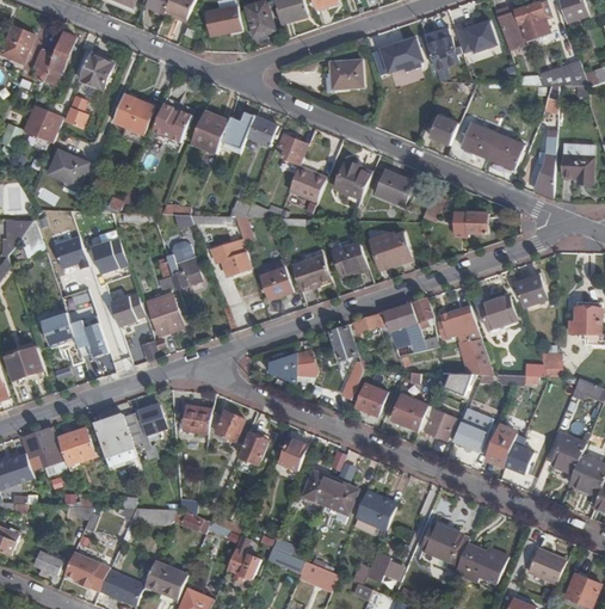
[(141,0),(140,2),(162,12),(164,8),(167,0),(141,0)]
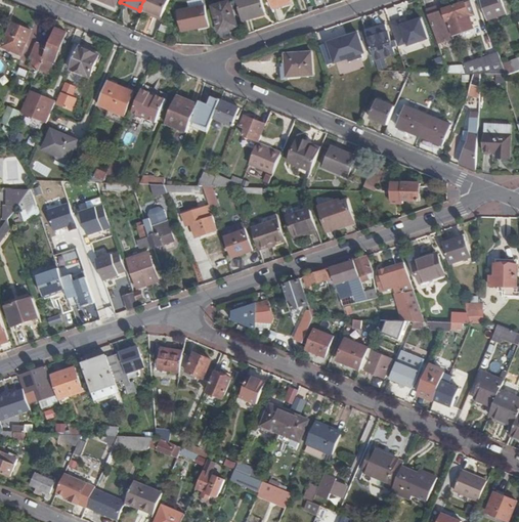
[(143,0),(140,7),(159,16),(166,0),(143,0)]
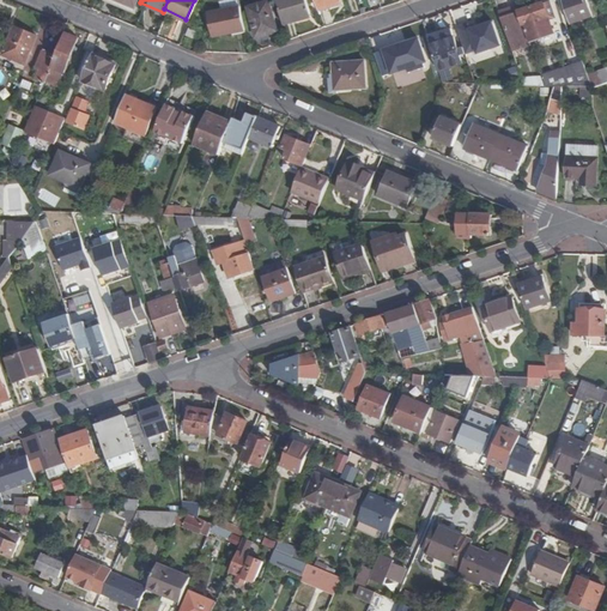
[(260,0),(242,6),(252,35),(273,29),(263,0),(260,0)]
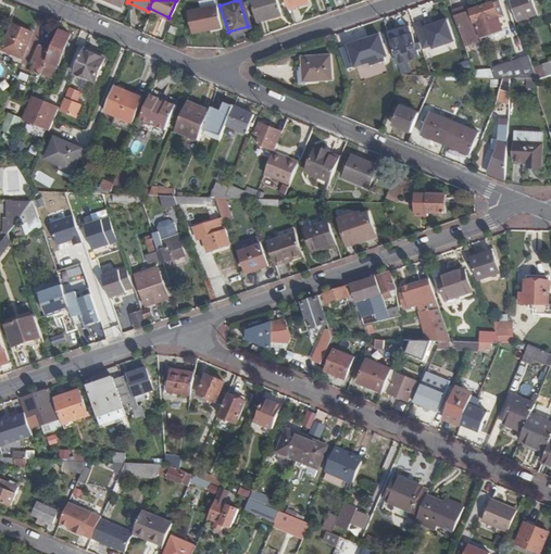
[(247,0),(252,17),(267,13),(268,16),(278,13),(274,0),(247,0)]
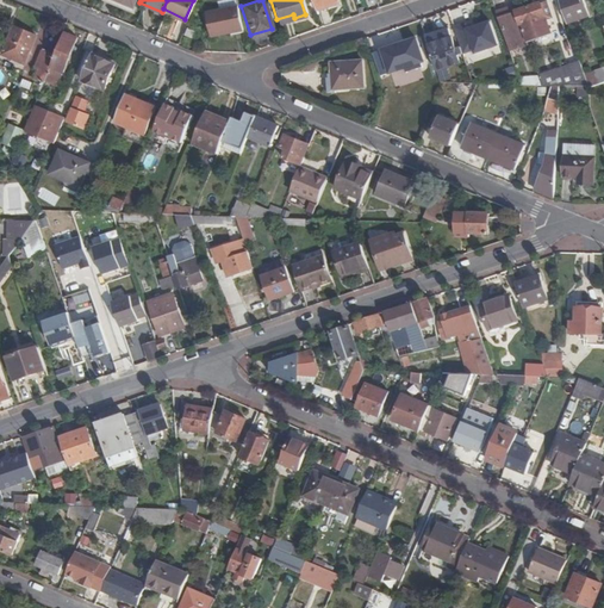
[(555,0),(564,23),(585,16),(579,0),(555,0)]
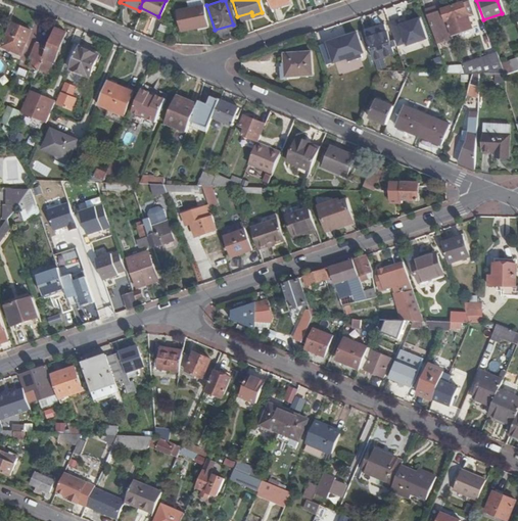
[(461,1),(423,13),(430,34),(448,29),(446,27),(454,24),(465,20),(464,16),(466,16),(463,8),(461,1)]
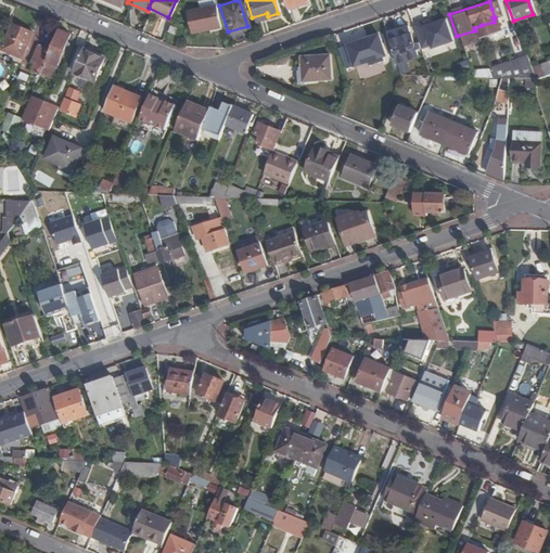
[(190,30),(217,24),(214,4),(196,8),(184,11),(190,30)]
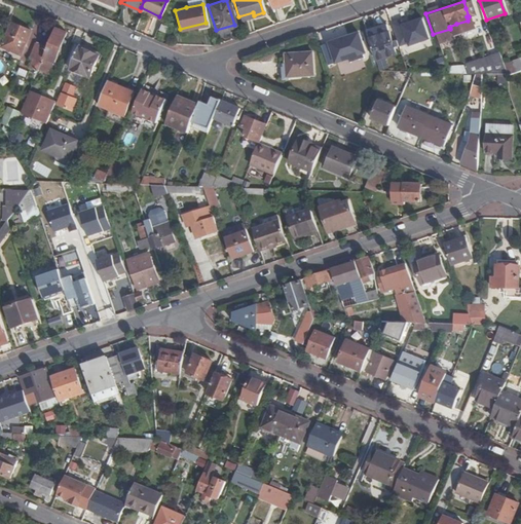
[(140,11),(158,20),(159,16),(141,7),(140,10),(140,11)]
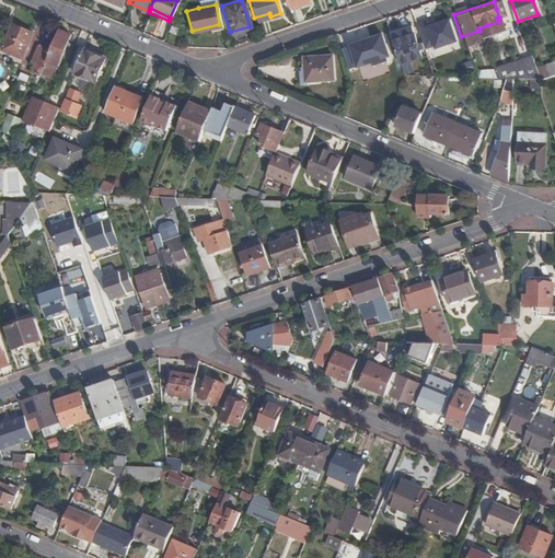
[(395,26),(386,31),(397,62),(419,55),(408,23),(401,24),(395,26)]
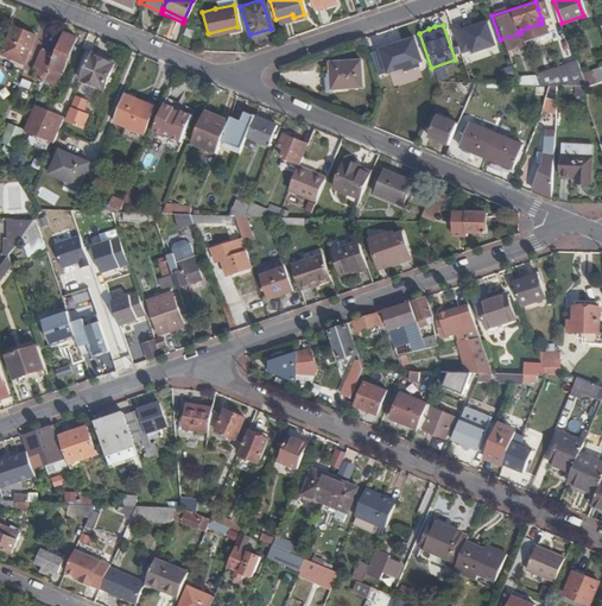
[(33,35),(11,26),(0,50),(0,52),(21,62),(33,35)]
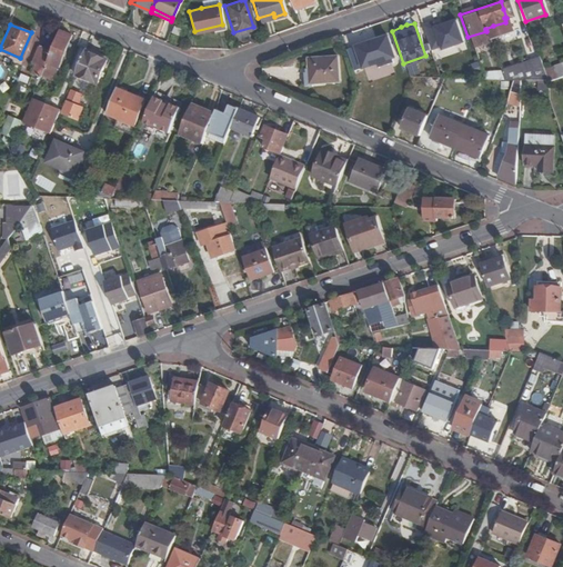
[(433,30),(436,38),(452,32),(450,25),(433,30)]
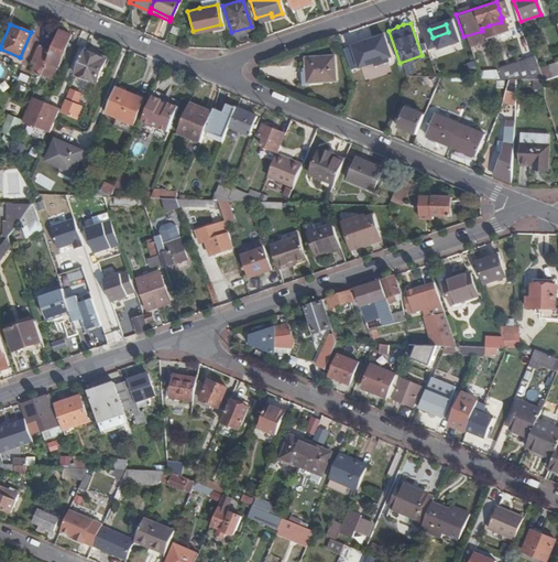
[(494,42),(489,25),(481,29),(482,31),(463,36),(467,46),(471,44),(473,49),(494,42)]
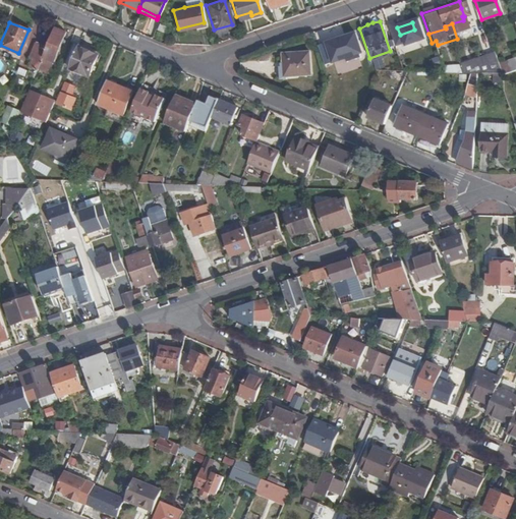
[(63,32),(52,27),(37,63),(43,66),(47,56),(50,58),(52,55),(53,56),(63,32)]
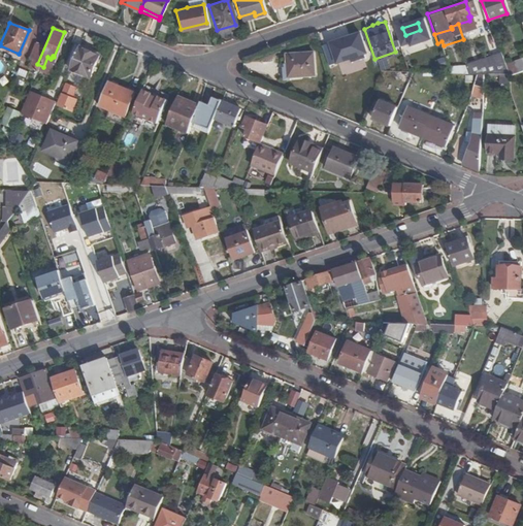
[(420,30),(405,35),(409,42),(423,38),(420,30)]
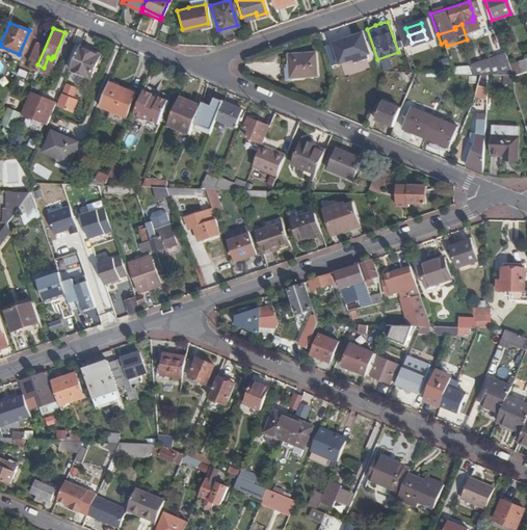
[(97,54),(77,46),(69,65),(88,75),(97,54)]
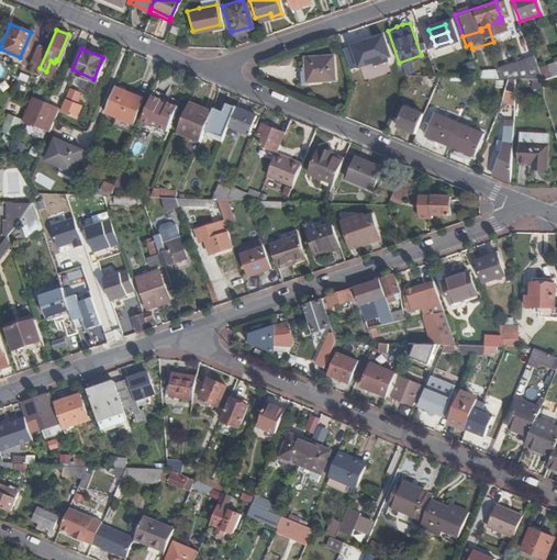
[(331,54),(298,57),(298,66),(307,66),(307,80),(332,79),(331,54)]
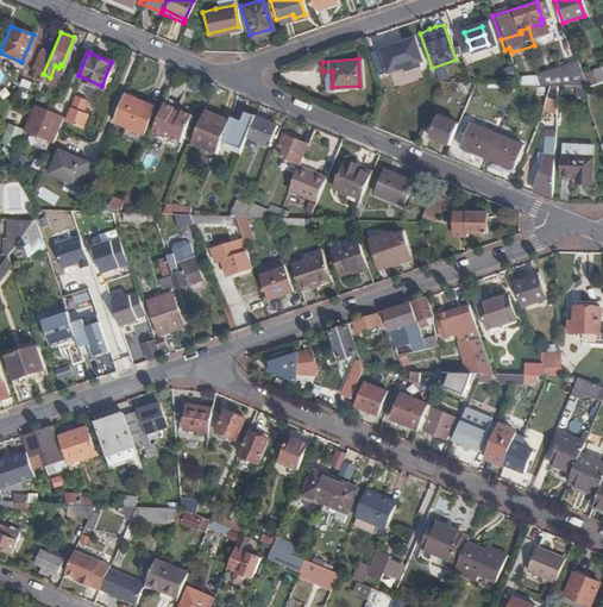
[(400,58),(376,67),(383,88),(400,83),(395,70),(402,68),(400,58)]
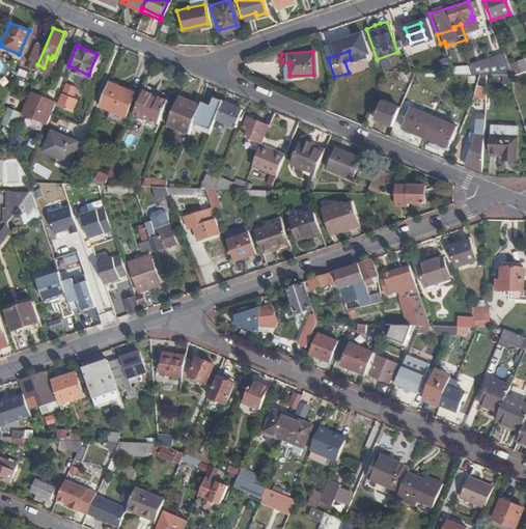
[(519,67),(525,64),(525,55),(516,59),(519,67)]
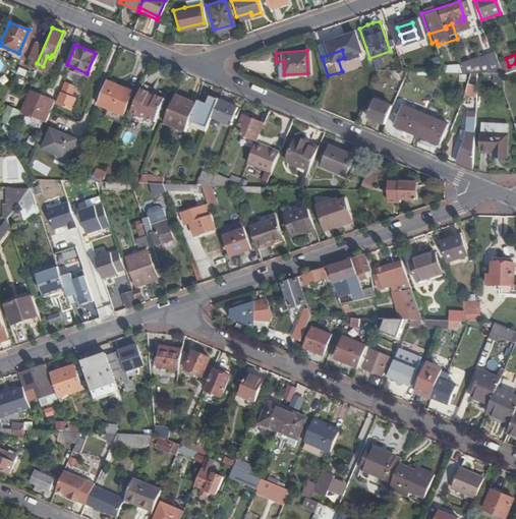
[(473,96),(474,73),(469,73),(467,73),(461,95),(473,96)]
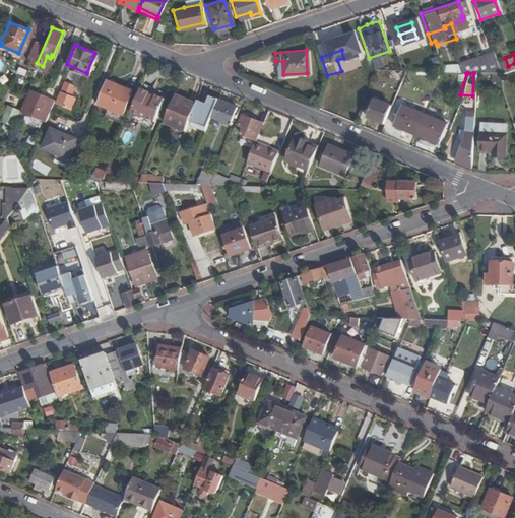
[(131,90),(105,80),(94,103),(121,114),(131,90)]
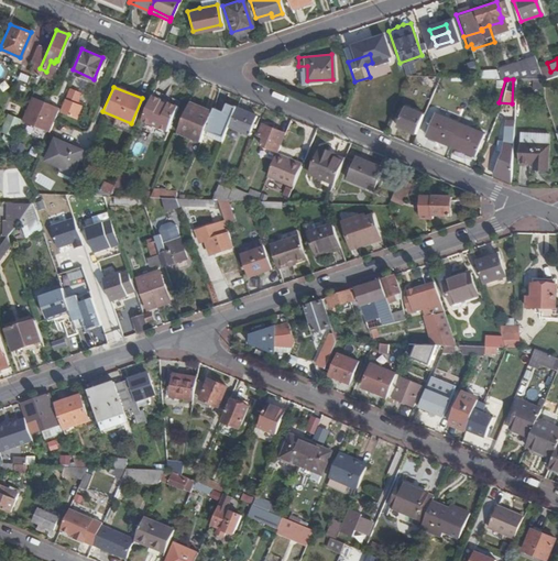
[(66,90),(58,109),(74,116),(78,105),(74,102),(77,95),(66,90)]
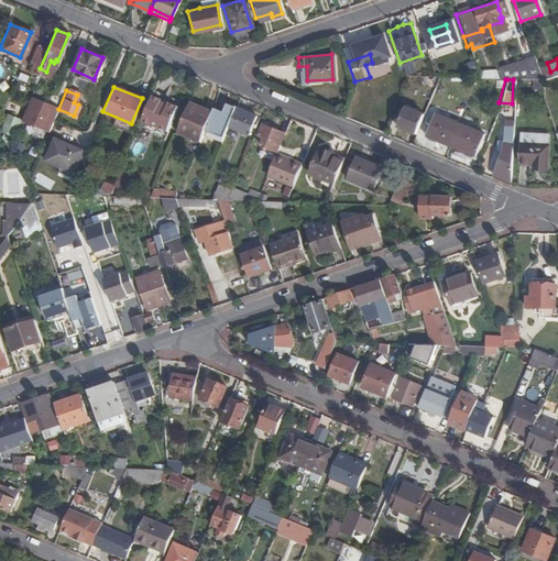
[(176,103),(151,92),(150,96),(159,99),(157,102),(164,106),(165,102),(175,107),(176,103)]
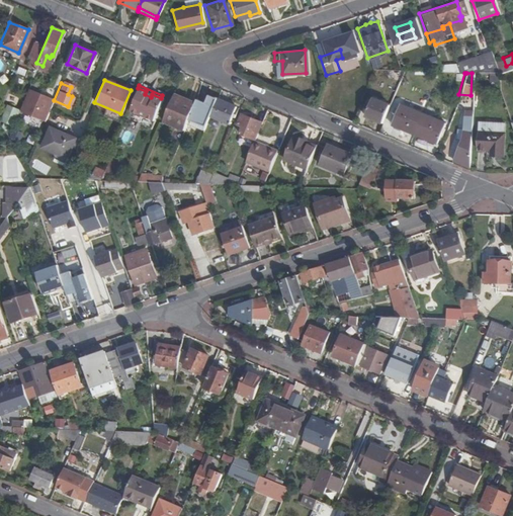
[(17,108),(44,118),(52,99),(26,88),(17,108)]
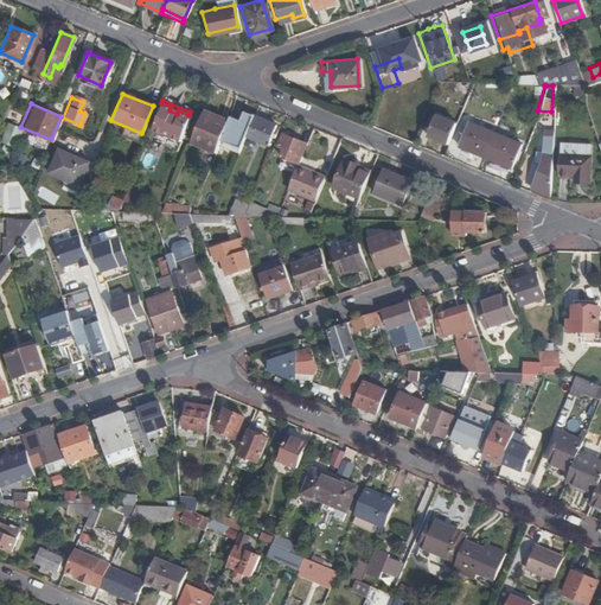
[(171,107),(161,103),(149,131),(177,142),(189,115),(178,110),(177,114),(170,110),(171,107)]
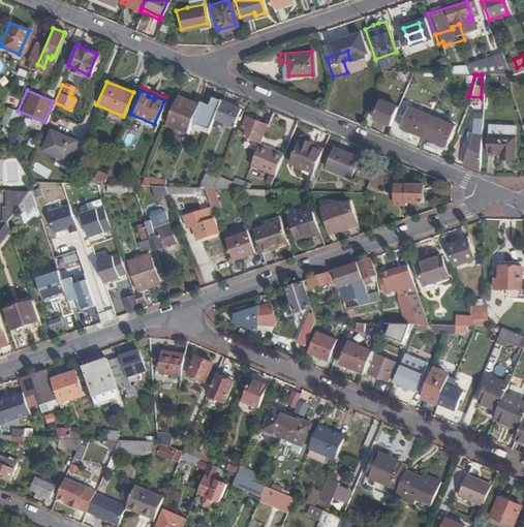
[(164,122),(186,131),(188,125),(194,111),(193,111),(196,103),(176,96),(164,122)]
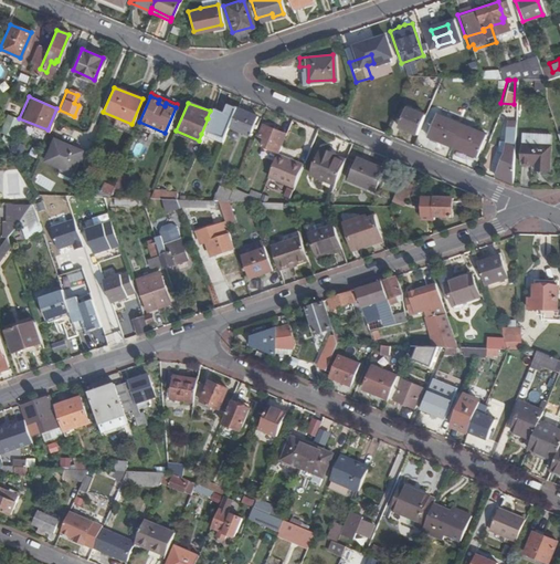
[(223,111),(211,106),(210,111),(207,118),(208,118),(201,134),(207,135),(208,132),(222,137),(228,125),(234,107),(235,106),(225,103),(223,111)]
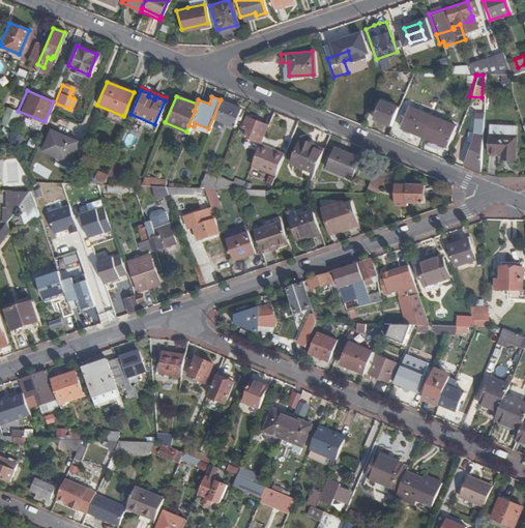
[(239,108),(220,100),(213,117),(232,124),(239,108)]
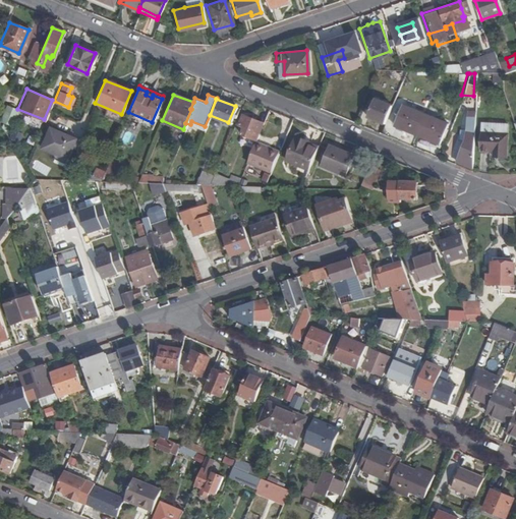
[(364,116),(383,123),(389,107),(371,100),(364,116)]
